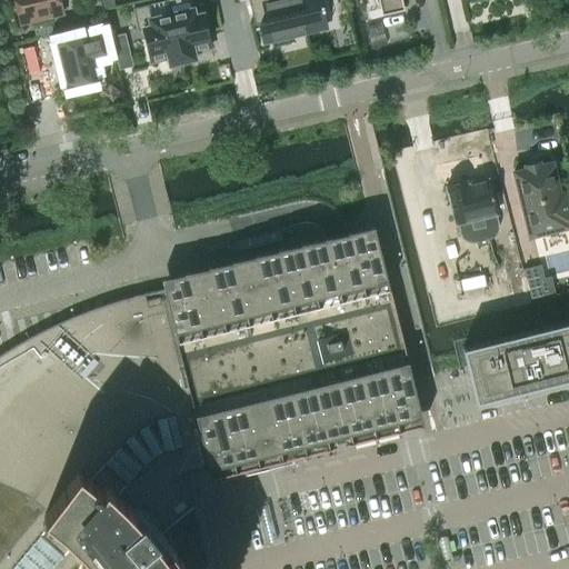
[(13,0),(20,23),(62,13),(59,0),(13,0)]
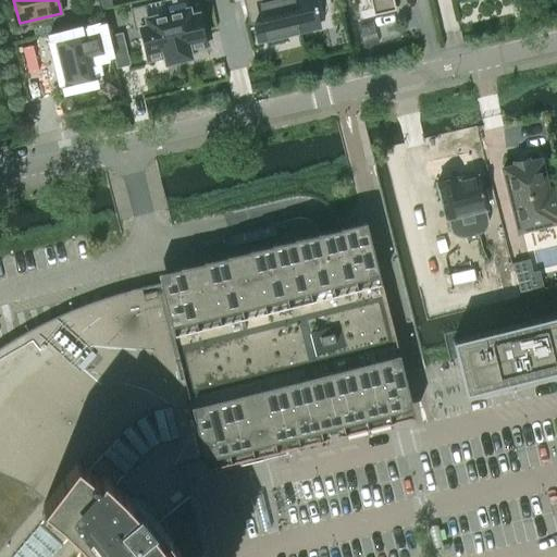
[(186,0),(162,0),(163,1),(166,13),(178,61),(190,58),(189,51),(206,47),(198,13),(190,15),(186,0)]
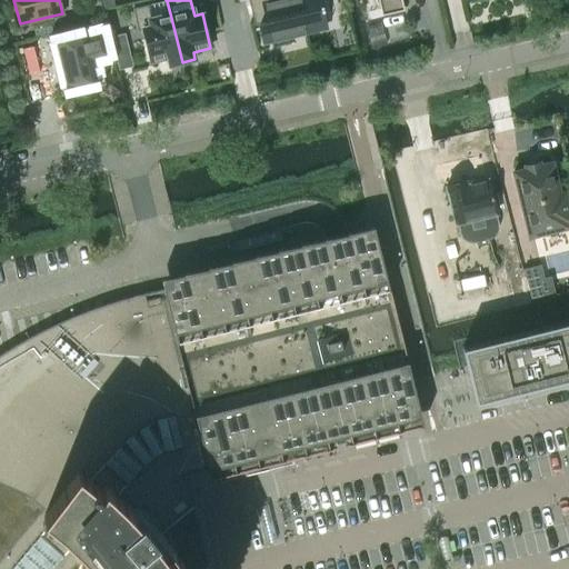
[(248,0),(255,26),(260,23),(265,42),(325,28),(323,20),(322,20),(322,17),(318,0),(302,0),(300,1),(300,0),(248,0)]
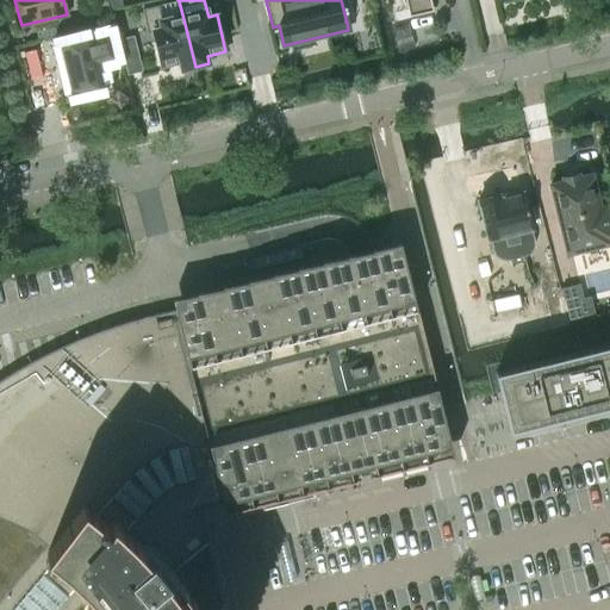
[(403,0),(405,2),(409,16),(433,10),(430,0),(403,0)]
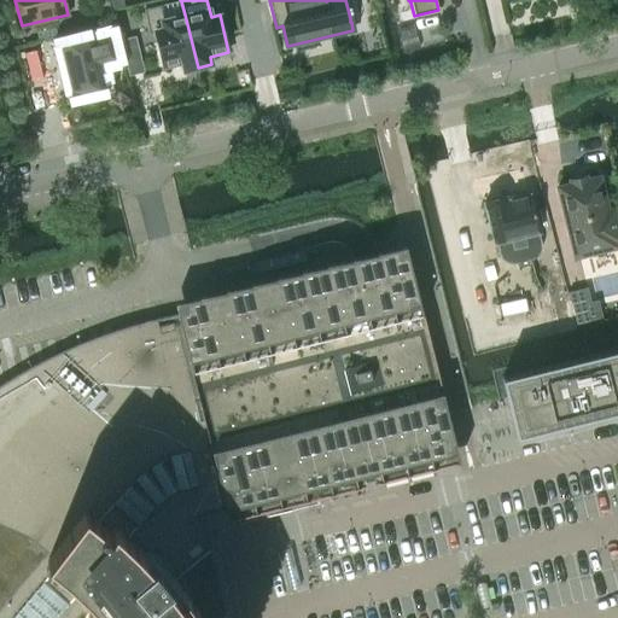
[(151,7),(144,9),(150,34),(155,33),(163,68),(182,63),(184,70),(198,68),(185,15),(181,1),(163,6),(162,5),(151,7)]
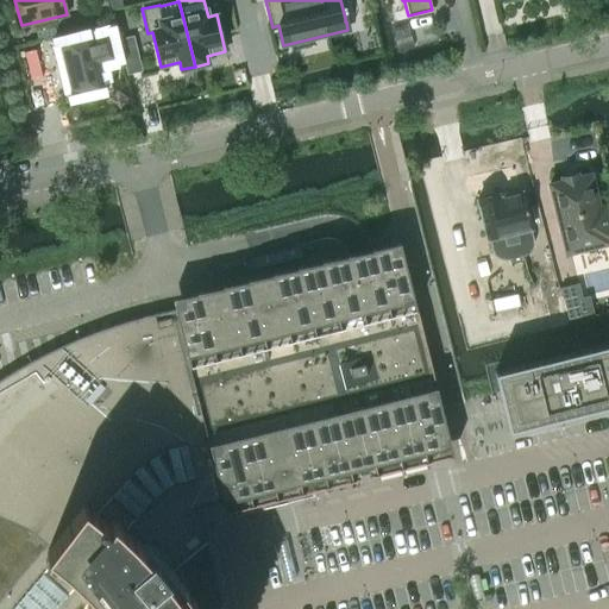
[(107,33),(61,45),(71,92),(104,83),(98,63),(113,60),(107,33)]
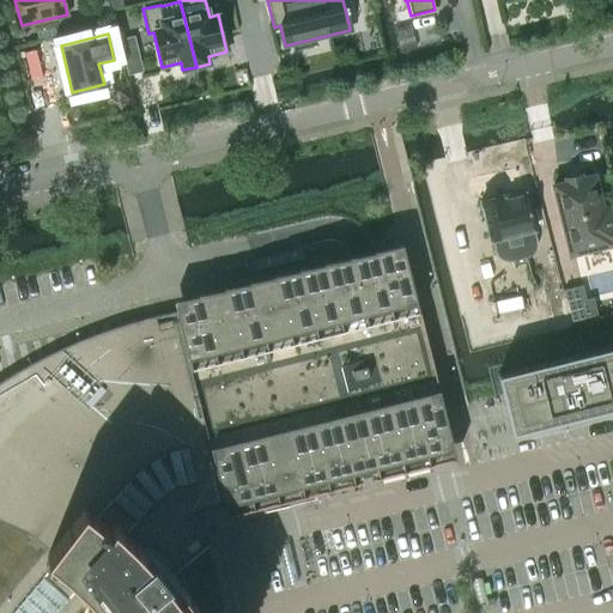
[(139,56),(125,60),(127,73),(143,70),(139,56)]
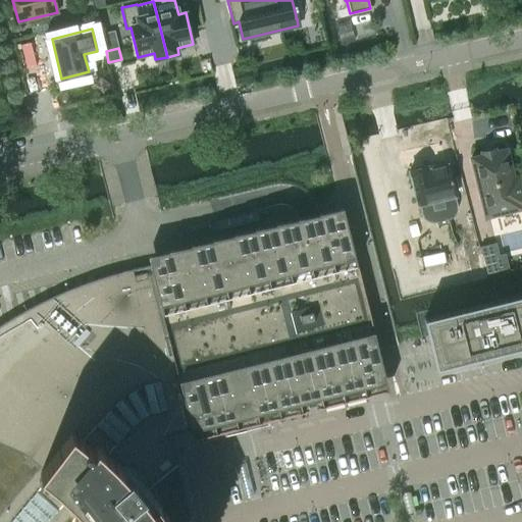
[(521,203),(521,197),(517,174),(513,175),(506,149),(494,152),(494,149),(491,149),(492,153),(484,155),(483,151),(481,152),(482,155),(471,158),(485,217),(521,208),(520,204),(521,203)]
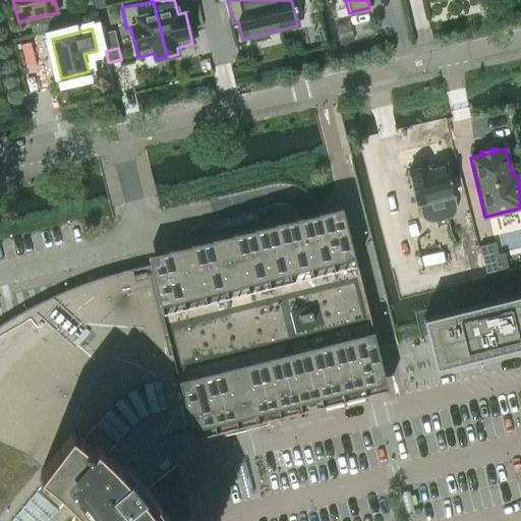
[(410,170),(408,170),(412,185),(408,188),(410,196),(415,197),(417,205),(419,205),(421,213),(423,217),(426,220),(431,221),(436,221),(446,219),(450,217),(453,213),(455,209),(455,204),(453,195),(454,195),(447,164),(427,169),(426,166),(423,166),(419,164),(413,165),(410,170)]
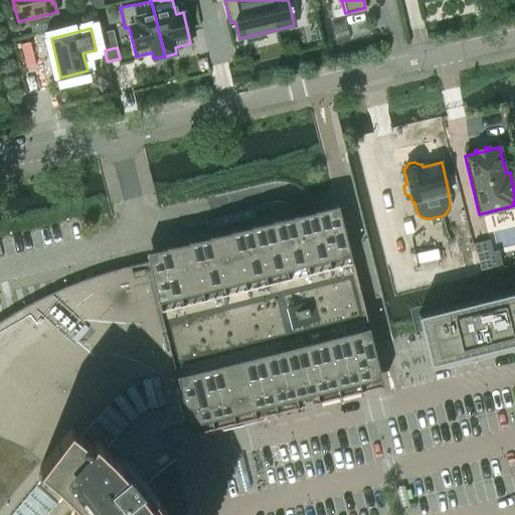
[(166,431),(188,424),(190,433),(364,389),(370,387),(383,384),(367,320),(338,205),(314,210),(293,215),(293,216),(272,220),(272,221),(250,225),(250,226),(229,230),(229,231),(208,236),(208,237),(187,241),(187,242),(166,246),(167,247),(145,252),(148,262),(135,265),(123,268),(109,272),(95,276),(86,279),(64,287),(57,290),(49,294),(40,298),(29,304),(22,308),(13,313),(2,320),(0,320),(0,514),(187,514),(187,513),(184,514),(181,514),(176,514),(170,514),(163,494),(156,474),(173,459),(166,431)]
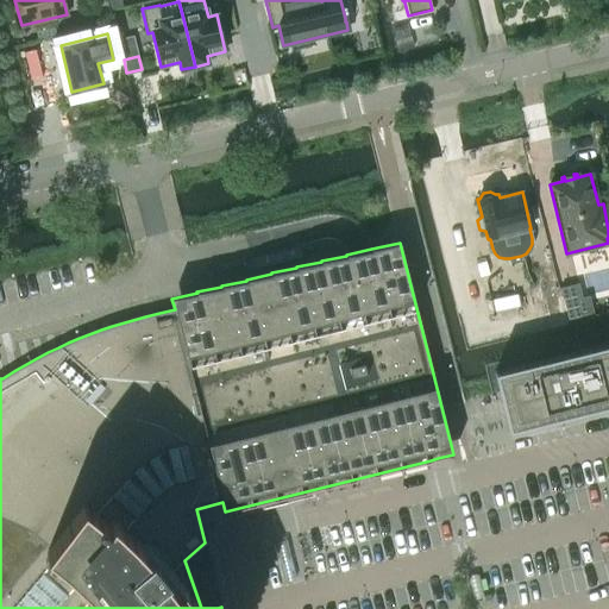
[(567,319),(594,313),(590,295),(582,297),(579,283),(559,288),(567,319)]
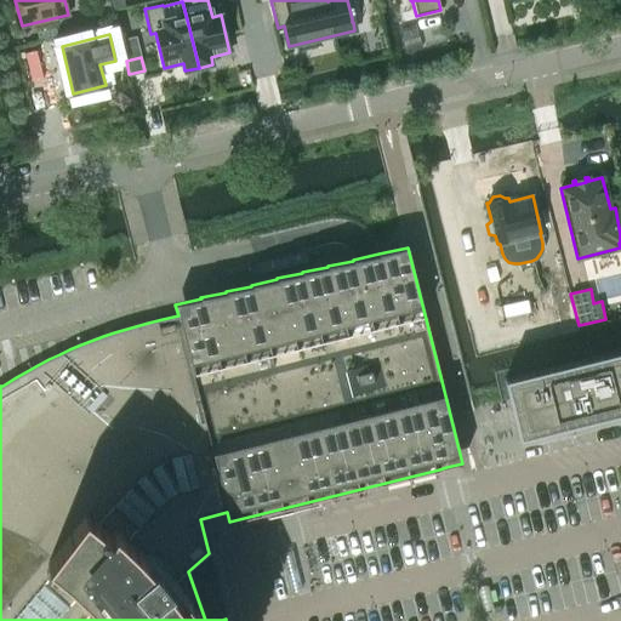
[(490,291),(480,291),(483,318),(491,318),(490,291)]
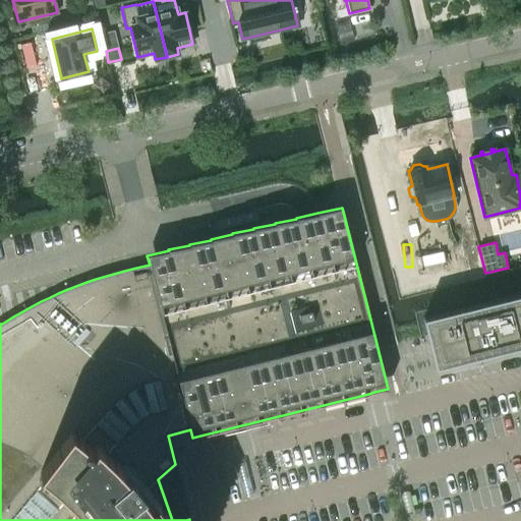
[(459,362),(520,346),(520,293),(423,319),(424,323),(436,368),(459,362)]
